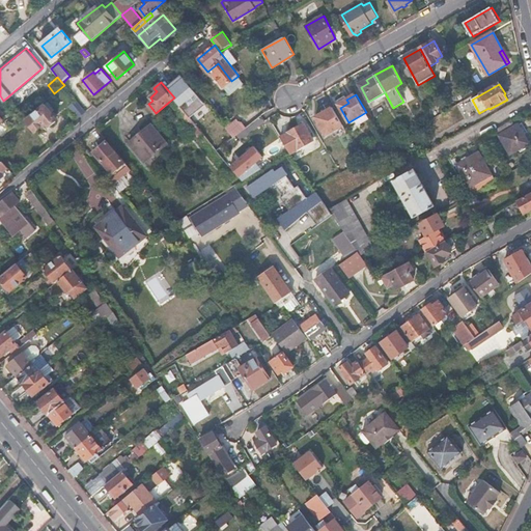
[(192,129),(196,126),(174,98),(169,102),(192,129)]
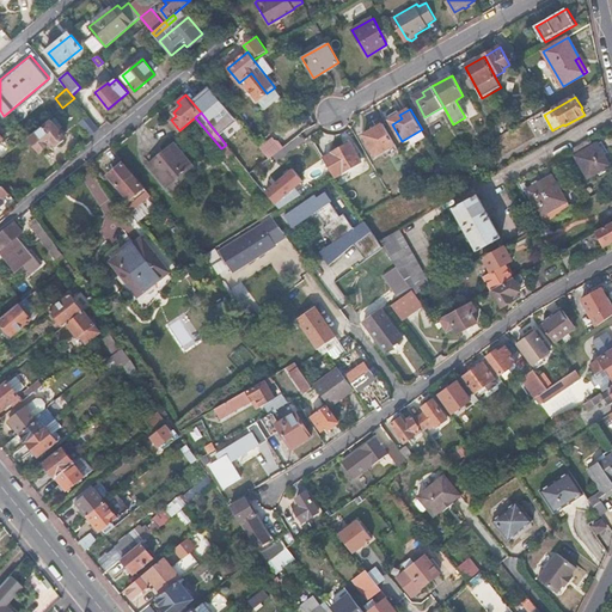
[(256,142),(232,112),(221,121),(238,141),(240,139),(249,150),(256,142)]
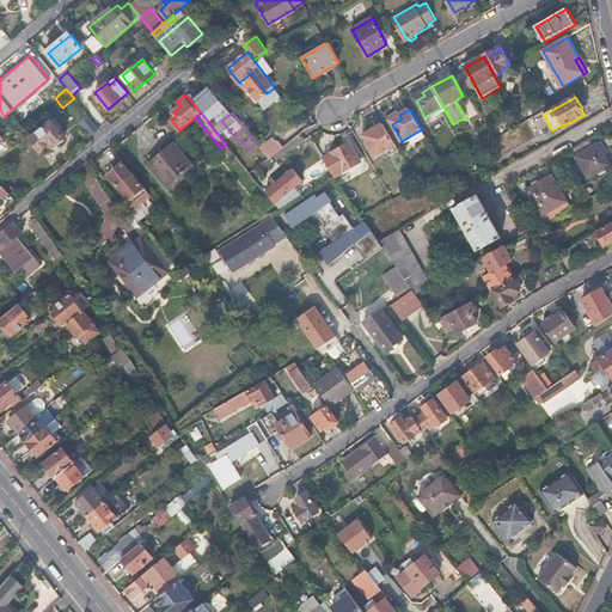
[(91,135),(99,128),(89,116),(80,122),(91,135)]
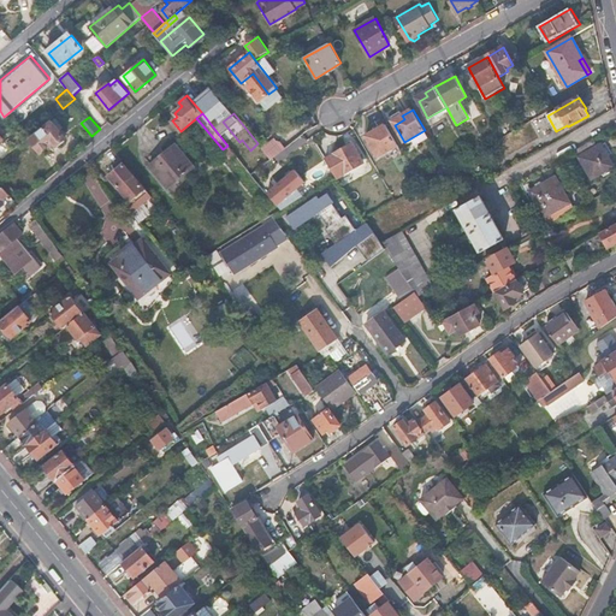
[(41,126),(36,131),(39,135),(31,141),(41,153),(54,143),(57,146),(65,140),(53,123),(45,130),(41,126)]
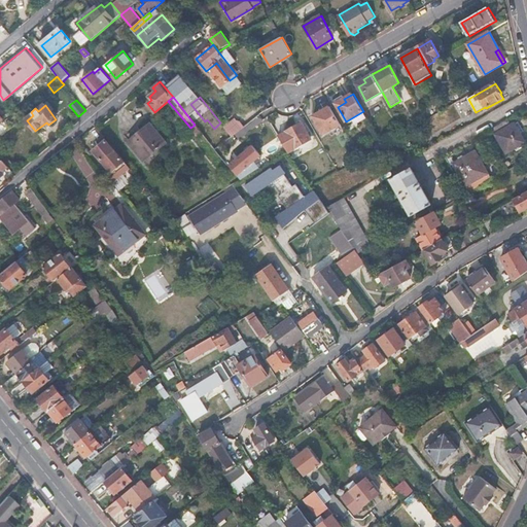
[(323,135),(341,125),(330,107),(314,116),(323,135)]
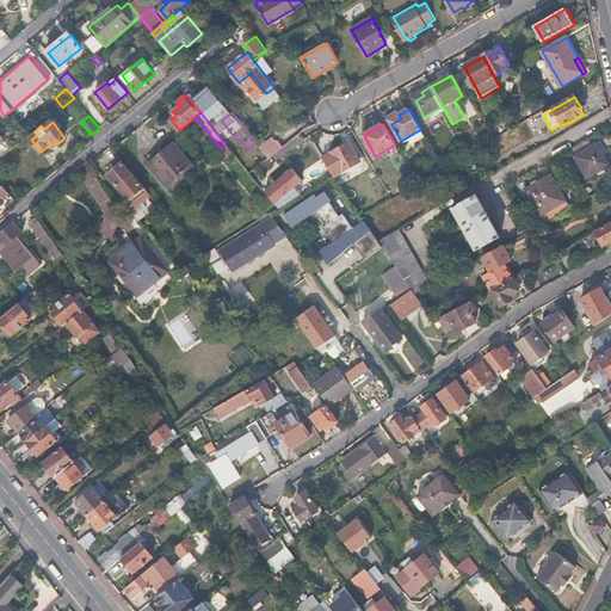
[(469,154),(495,139),(492,133),(466,147),(469,154)]
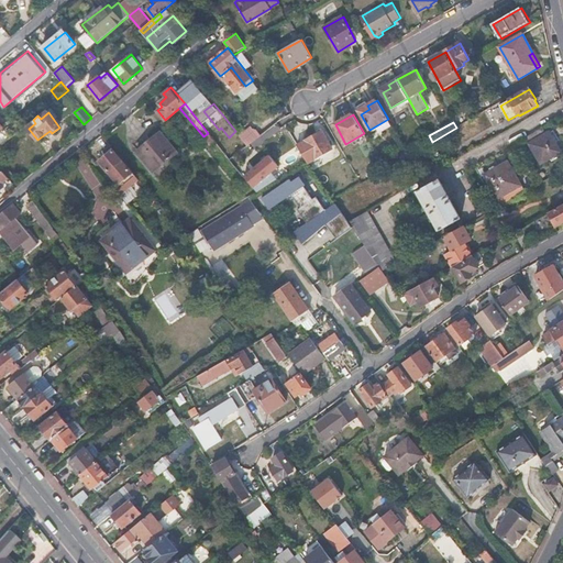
[(0,128),(0,146),(11,138),(2,127),(0,128)]
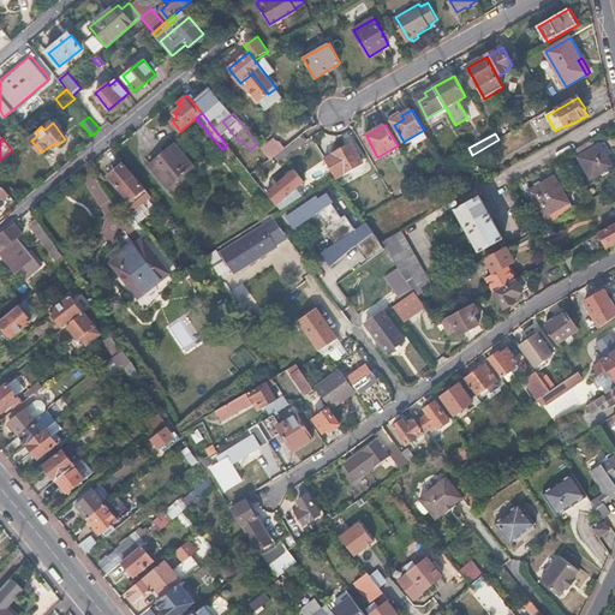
[(597,147),(593,139),(575,150),(592,178),(613,166),(607,154),(604,155),(599,145),(597,147)]
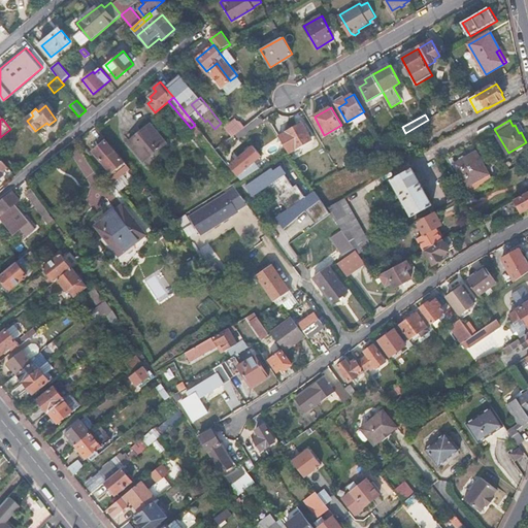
[(144,161),(166,142),(151,124),(129,142),(144,161)]
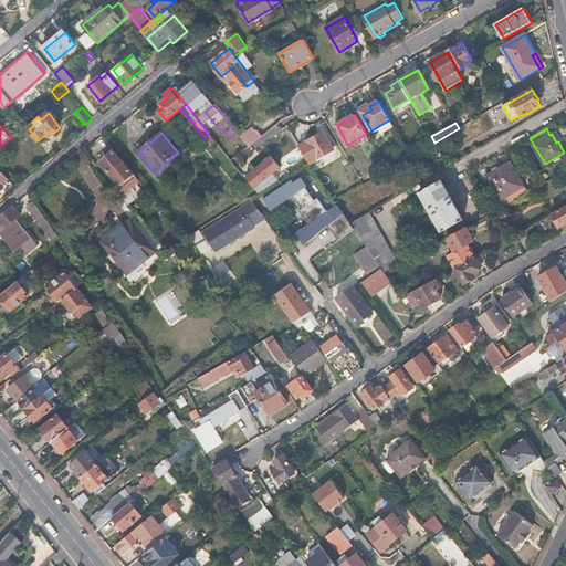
[(244,140),(249,146),(260,138),(254,133),(244,140)]
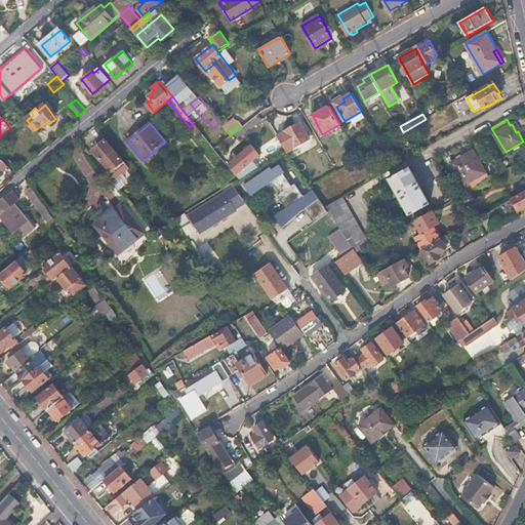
[(397,136),(403,132),(400,126),(399,124),(392,128),(397,136)]
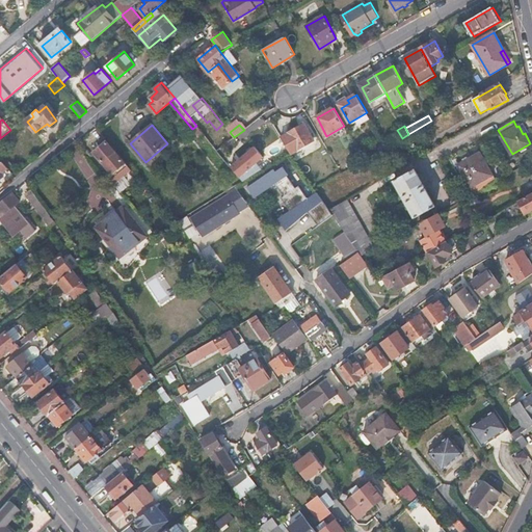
[(290,152),(291,154),(314,140),(307,128),(299,132),(296,129),(281,137),(290,152)]
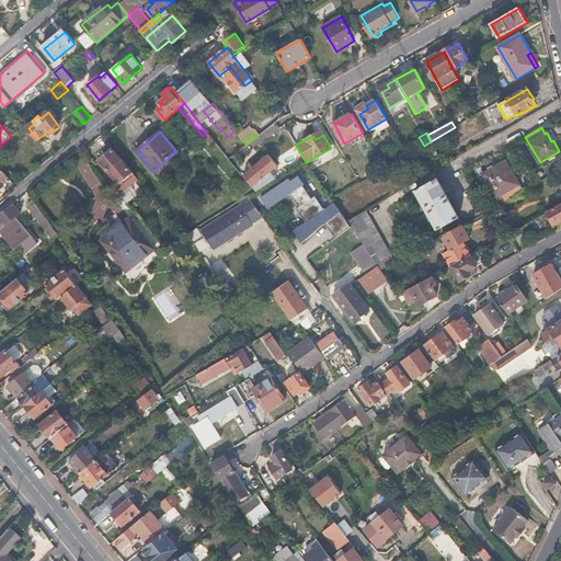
[(121,159),(113,149),(99,160),(109,170),(121,159)]
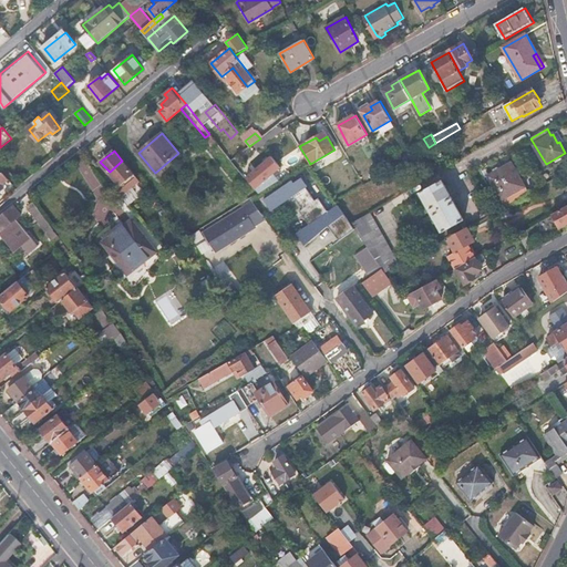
[(259,193),(278,181),(274,174),(280,167),(271,157),(246,178),(259,193)]
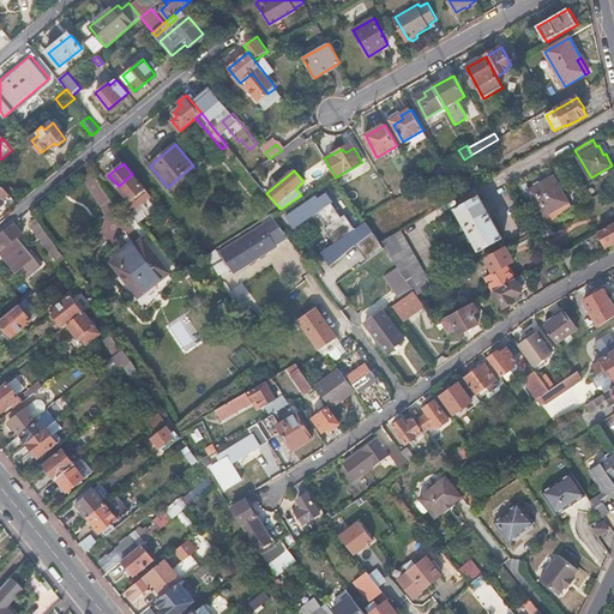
[(570,202),(555,178),(530,192),(543,216),(570,202)]
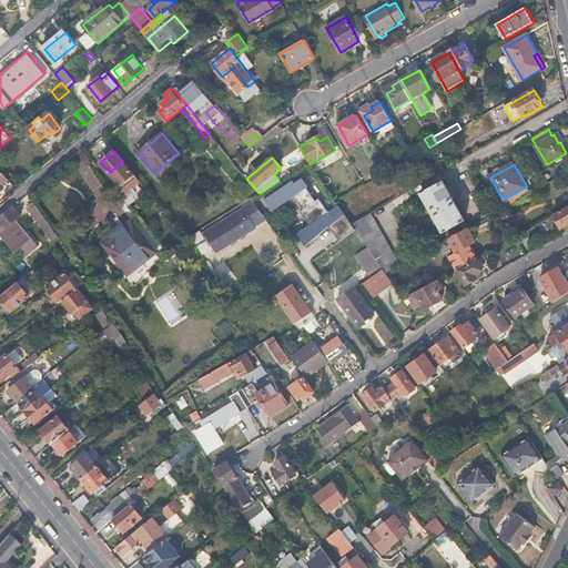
[(292,178),(263,198),(271,210),(307,184),(302,175),(294,181),(292,178)]
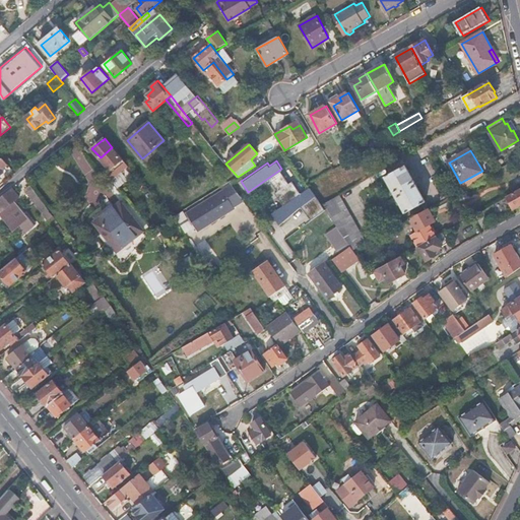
[(101,168),(110,179),(117,172),(109,161),(101,168)]
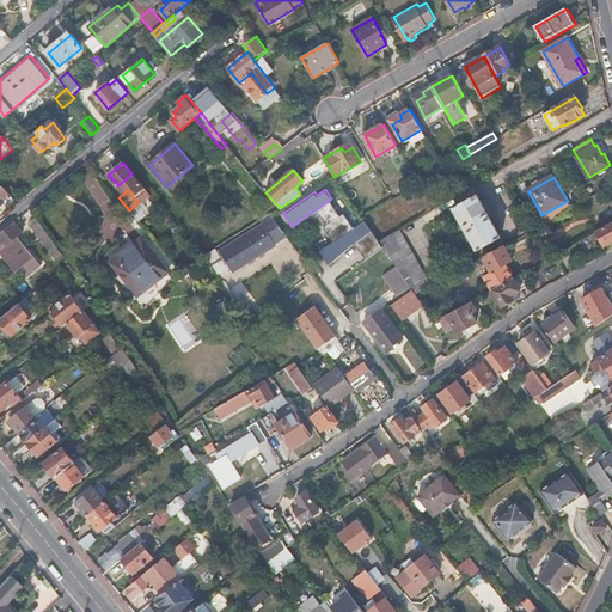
[(467,232),(470,236),(479,250),(502,238),(477,195),(454,208),(464,225),(466,228),(467,232)]
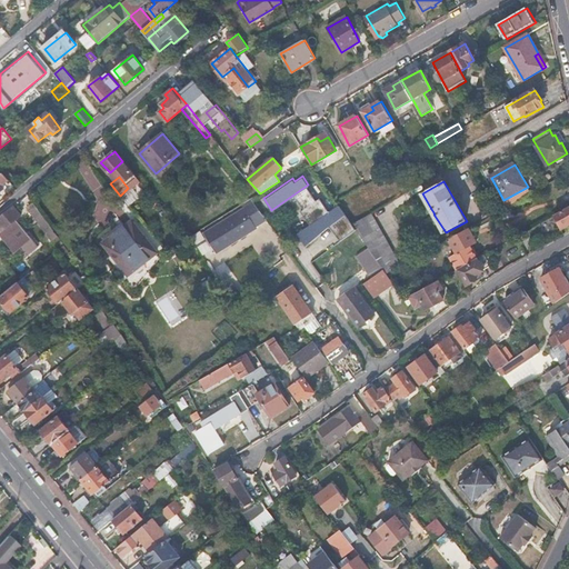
[(308,186),(295,195),(305,207),(302,208),(312,222),(330,209),(321,196),(317,198),(308,186)]
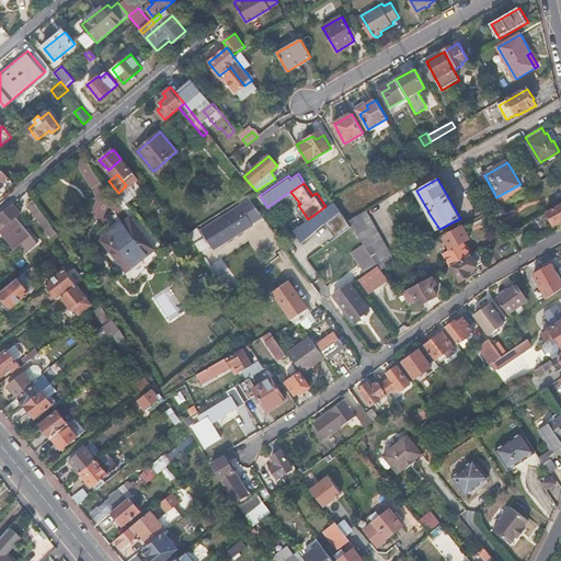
[(241,203),(202,227),(215,248),(263,217),(250,194),(240,201),(241,203)]
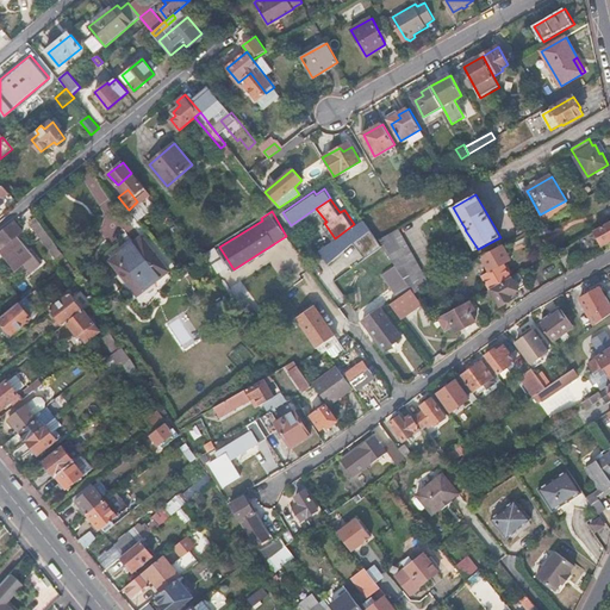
[(61,251),(35,216),(29,222),(54,256),(61,251)]
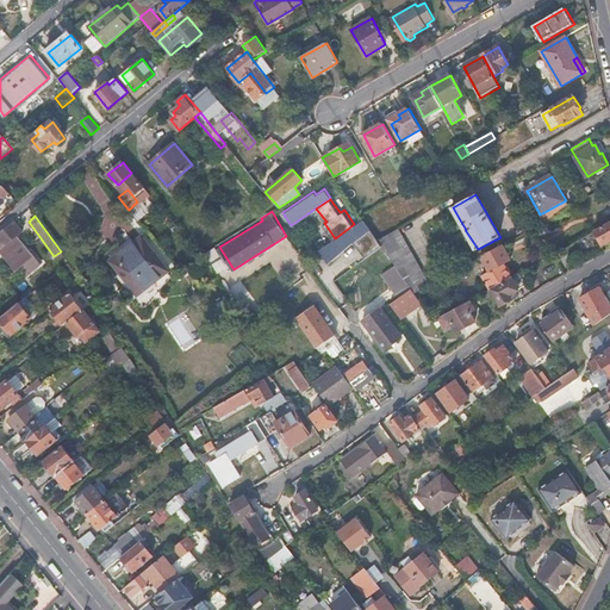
[(362,218),(318,250),(325,261),(369,229),(362,218)]
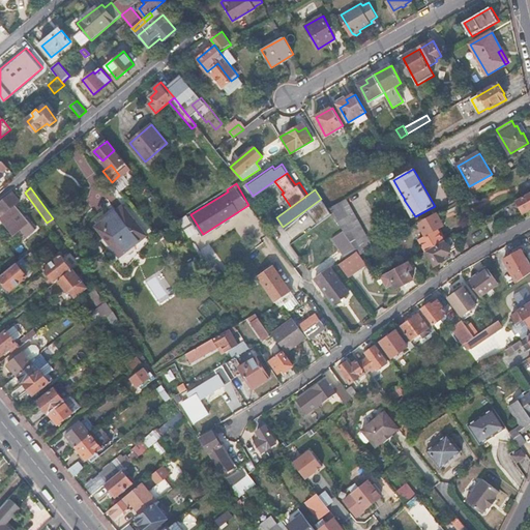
[(20,201),(12,192),(0,202),(0,219),(4,225),(8,230),(22,219),(12,207),(20,201)]
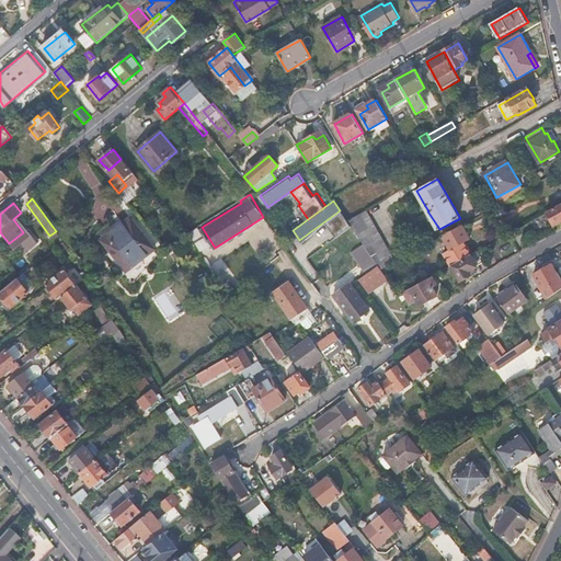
[(560,220),(560,204),(547,213),(554,225),(560,220)]
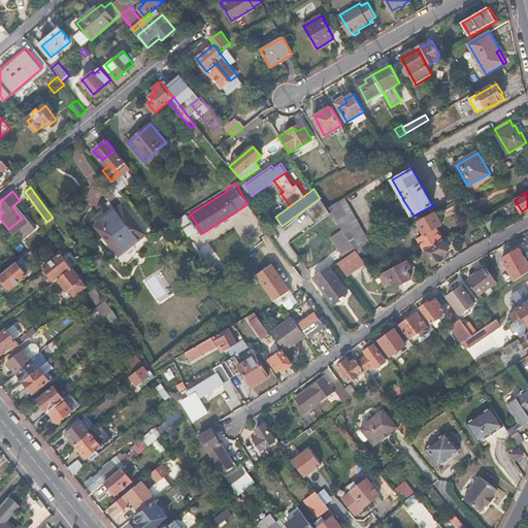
[(373,245),(345,198),(327,209),(350,241),(356,251),(357,252),(358,254),(373,245)]
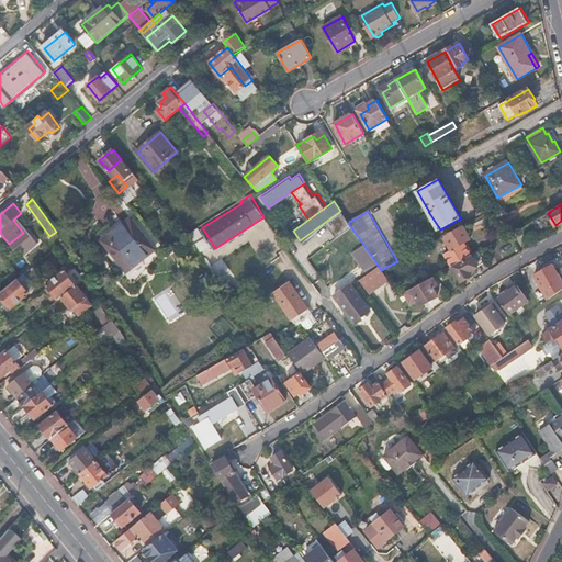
[(189,233),(201,225),(192,213),(178,224),(186,234),(189,233)]
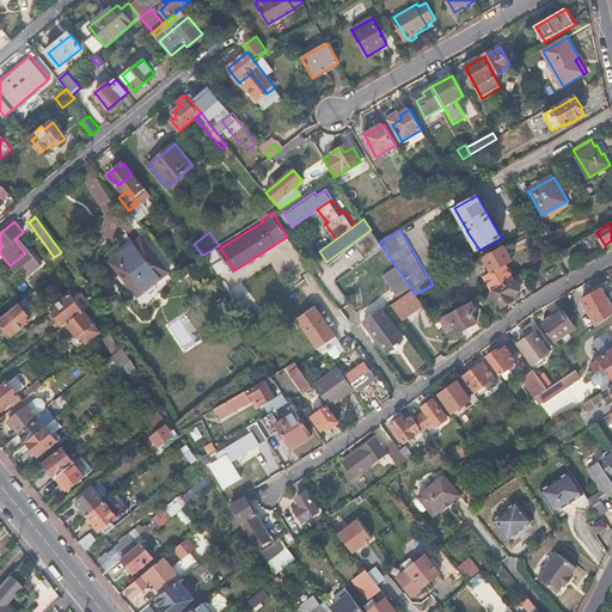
[(459,242),(470,236),(467,232),(458,238),(459,242)]
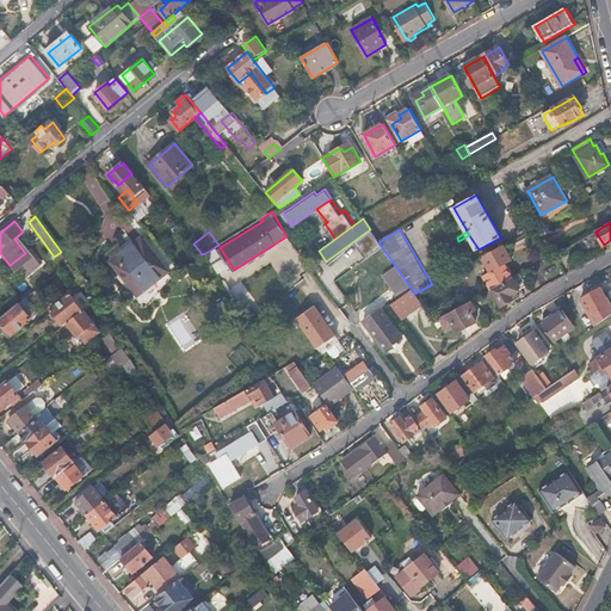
[(137,296),(168,271),(143,236),(134,244),(118,255),(128,267),(121,273),(137,296)]
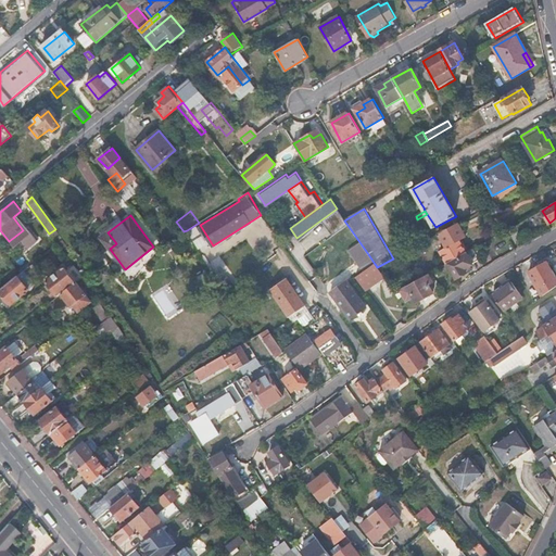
[(460,256),(474,249),(467,235),(459,222),(439,234),(446,247),(453,242),(460,256)]
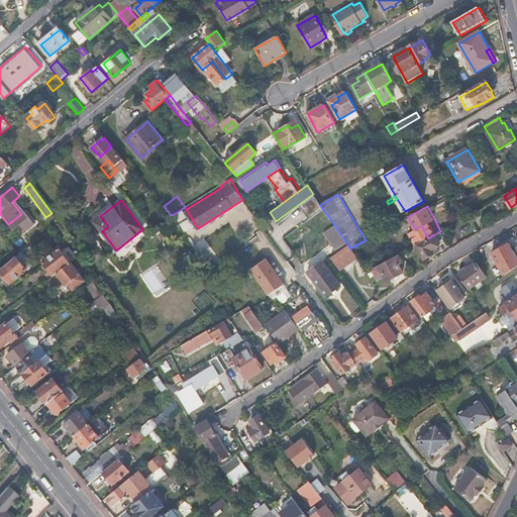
[(94,220),(102,231),(108,226),(100,216),(94,220)]
